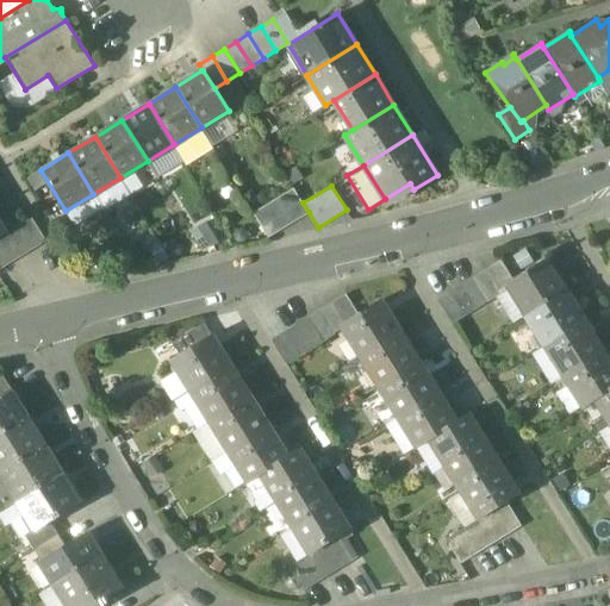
[(293,187),(253,212),(268,236),(309,212),(303,202),(293,187)]
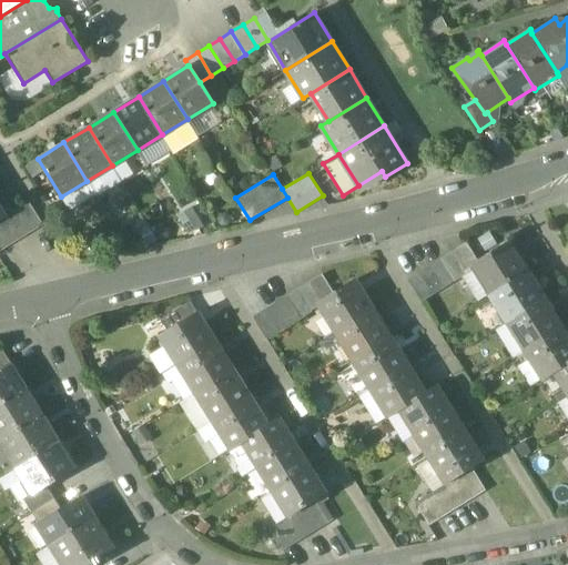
[(43,223),(29,201),(17,208),(31,231),(43,223)]
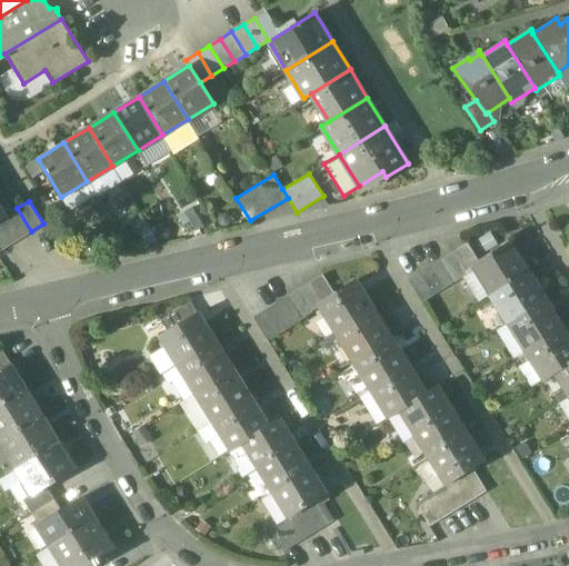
[(193,205),(181,210),(189,231),(202,226),(193,205)]
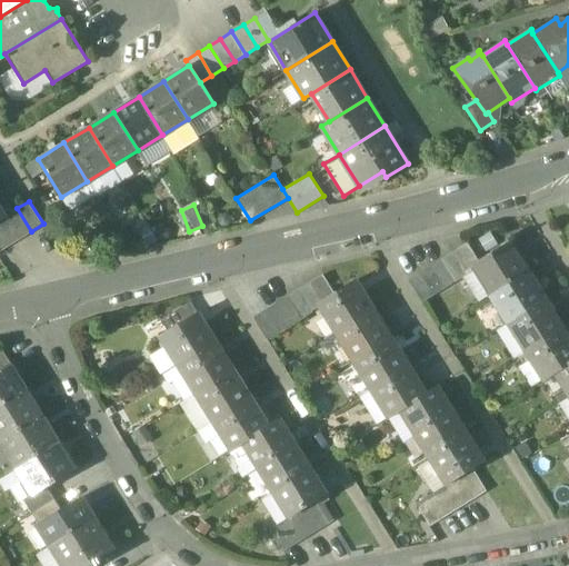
[(31,231),(17,208),(6,216),(20,238),(31,231)]
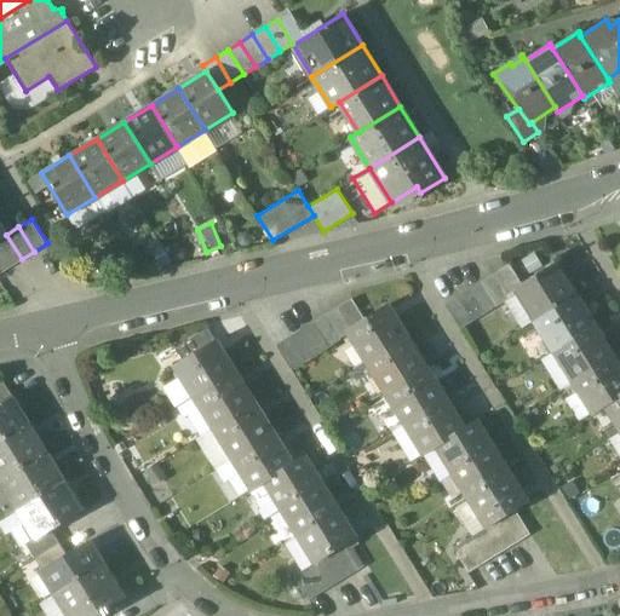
[(6,235),(0,237),(0,252),(9,266),(22,259),(6,235)]
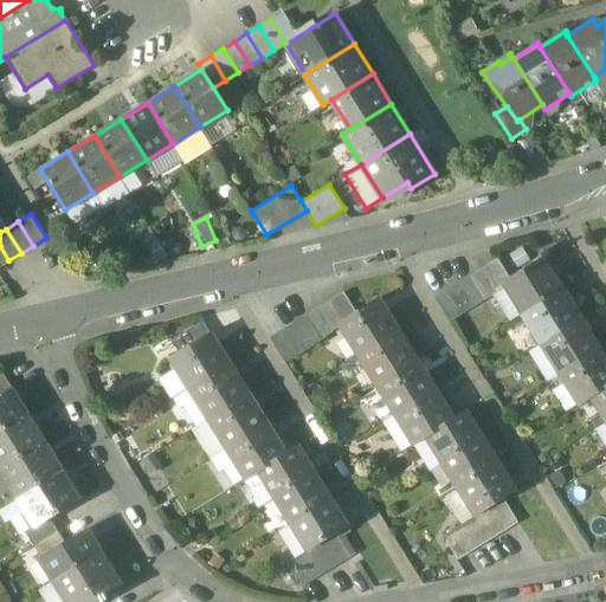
[(510,277),(498,257),(483,266),(496,289),(503,284),(503,282),(510,277)]
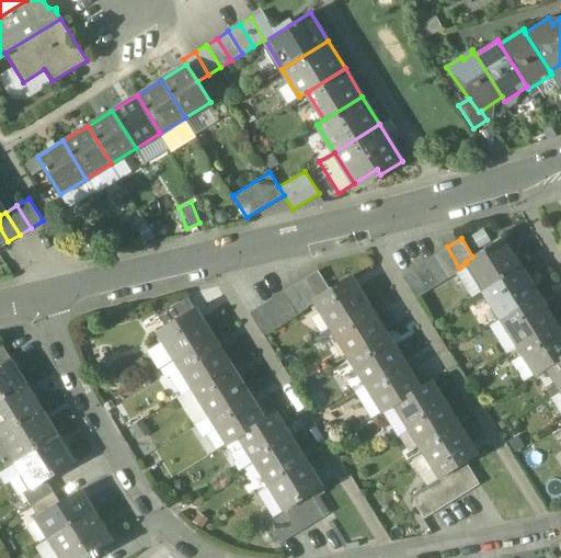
[(472,257),(466,261),(466,263),(483,289),(521,266),(503,238),(472,257)]
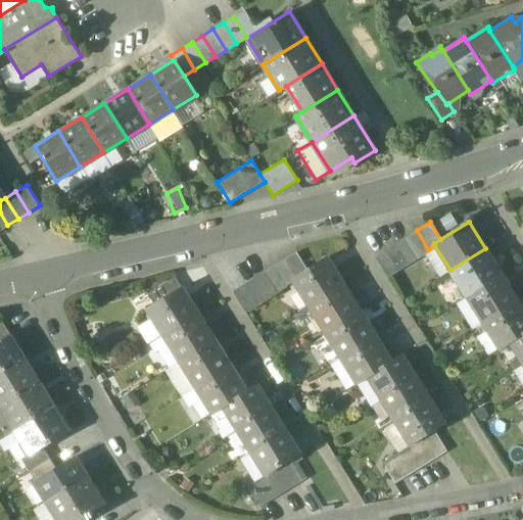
[(428,249),(417,230),(406,237),(419,257),(429,250),(428,249)]
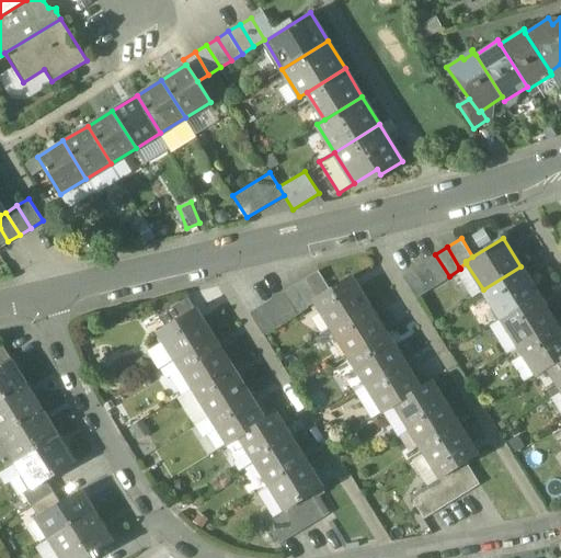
[(449,276),(435,254),(424,261),(438,283),(449,276)]
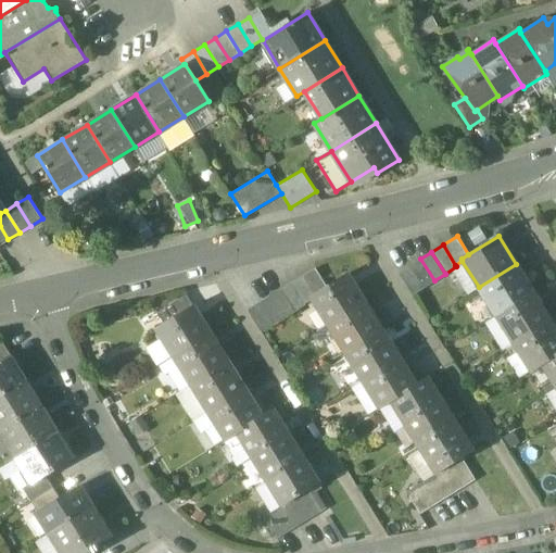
[(434,280),(420,259),(409,265),(424,288),(434,280)]
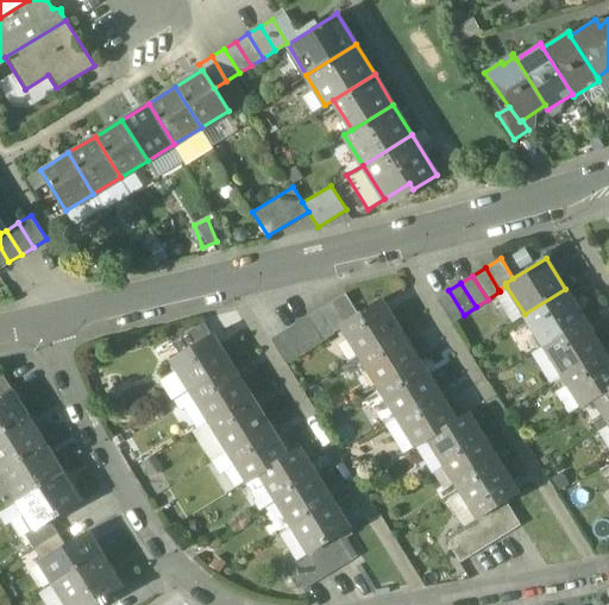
[(565,289),(525,314),(533,327),(537,325),(547,341),(584,319),(565,289)]
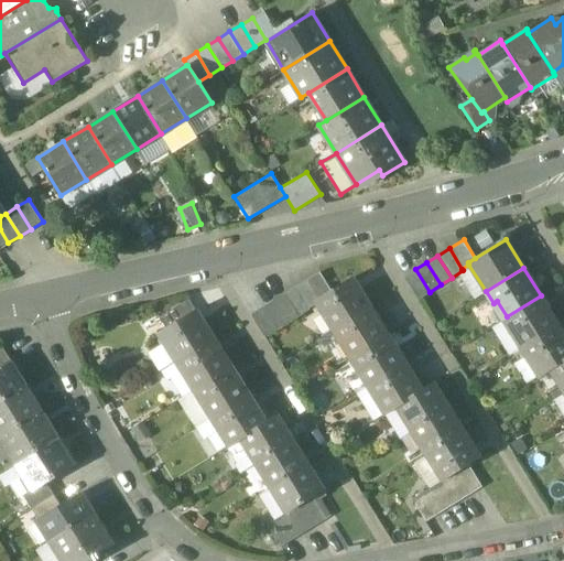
[(430,292),(415,269),(404,277),(418,299),(430,292)]
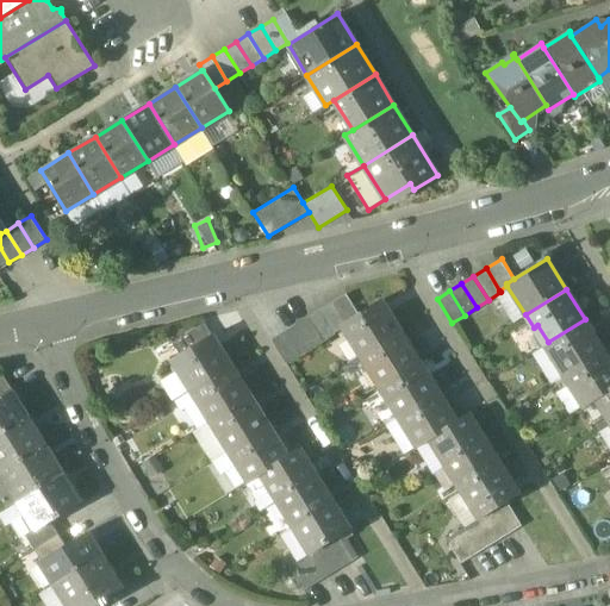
[(346,293),(332,301),(344,320),(358,312),(346,293)]
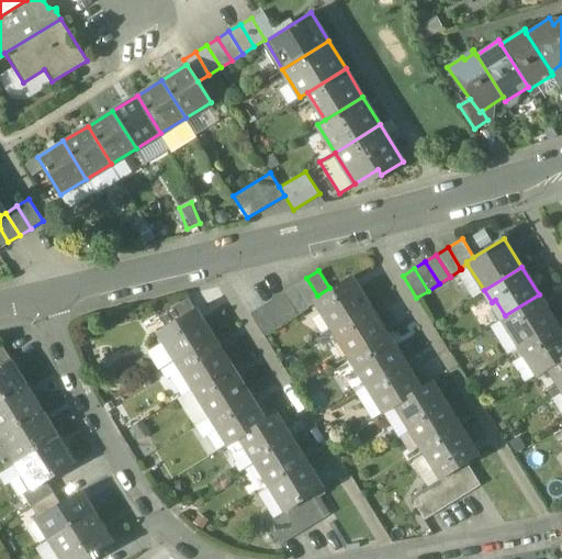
[(369,304),(351,275),(329,288),(317,295),(314,299),(315,301),(322,311),(325,309),(336,324),(369,304)]
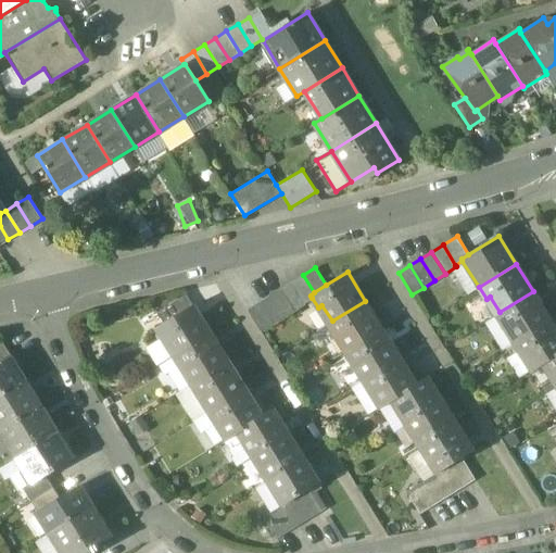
[(314,292),(303,275),(291,283),(304,303),(312,298),(311,296),(314,292)]
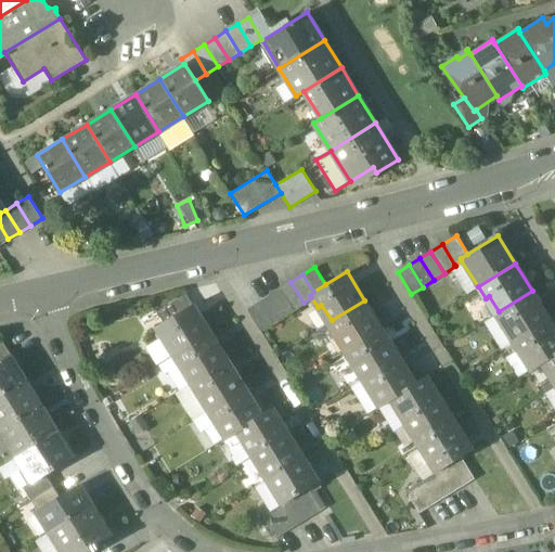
[(304,303),(291,282),(280,289),(294,310),(305,304),(304,303)]
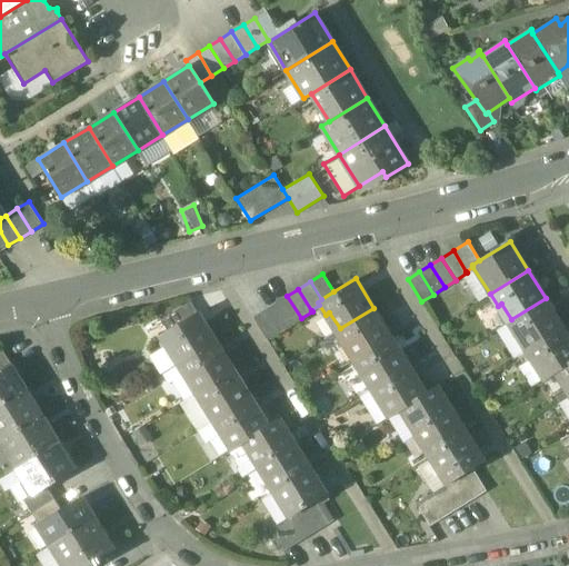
[(301,318),(287,296),(276,303),(290,325),(301,318)]
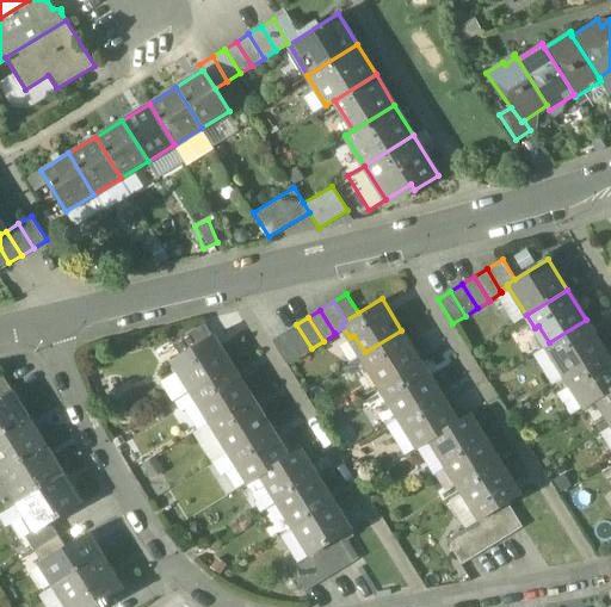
[(549,342),(545,345),(554,359),(557,355),(568,372),(605,351),(586,320),(549,342)]
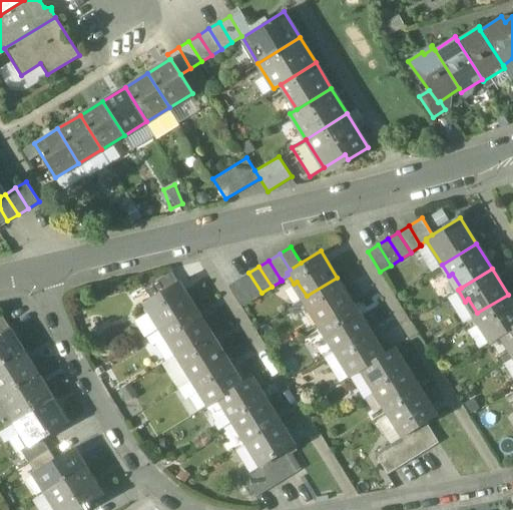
[(178,281),(171,271),(144,287),(150,297),(178,281)]
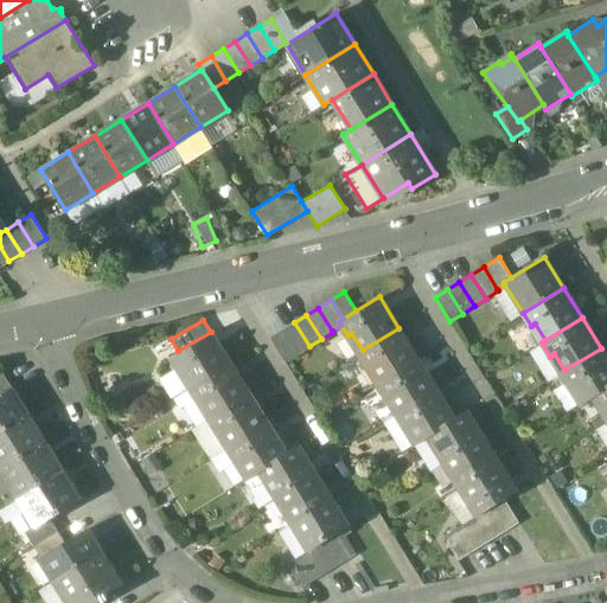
[(310,346),(294,322),(282,329),(296,353),(310,346)]
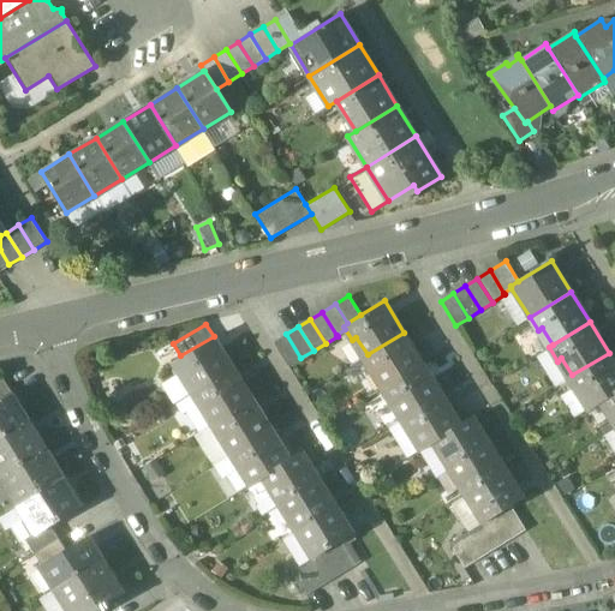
[(368,354),(363,358),(371,371),(376,369),(387,385),(423,363),(404,333),(368,354)]
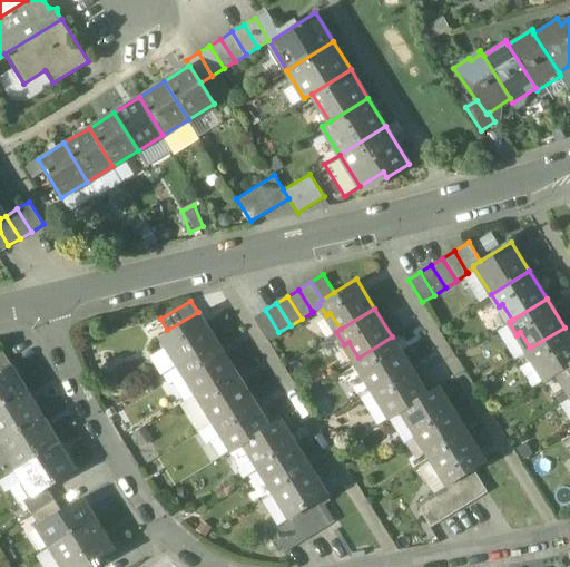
[(278,332),(265,310),(254,316),(267,340),(278,332)]
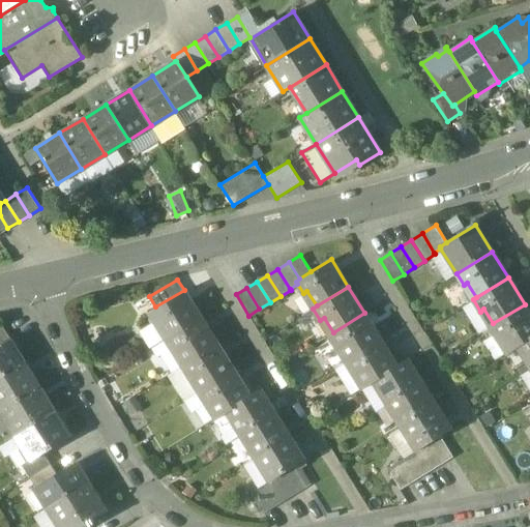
[(149,312),(154,321),(142,328),(153,346),(166,339),(201,317),(184,290),(155,306),(149,312)]
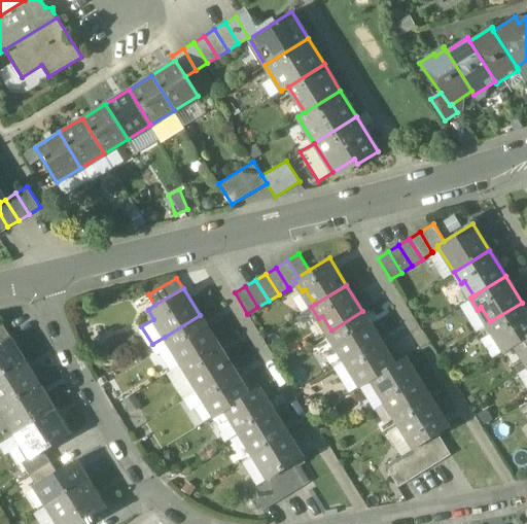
[(490,321),(487,324),(494,336),(498,334),(507,348),(517,342),(526,335),(526,311),(522,303),(490,321)]
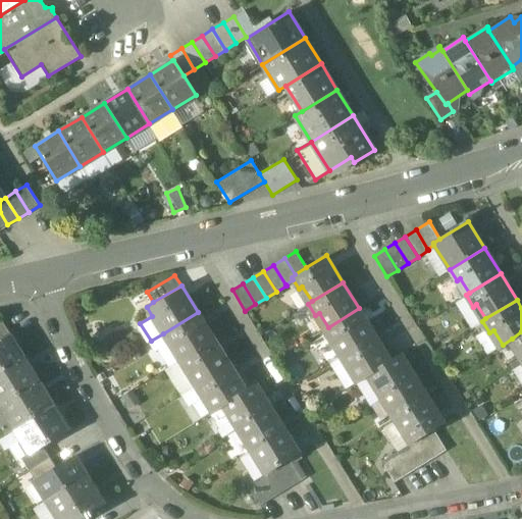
[(328,327),(324,329),(341,355),(375,333),(359,308),(328,327)]
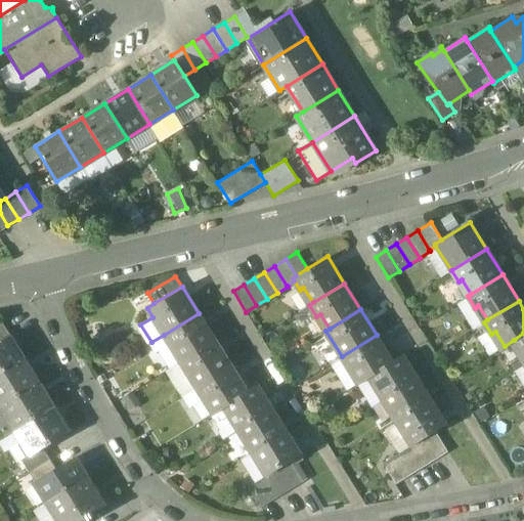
[(199,313),(164,335),(170,345),(174,343),(184,358),(215,339),(199,313)]
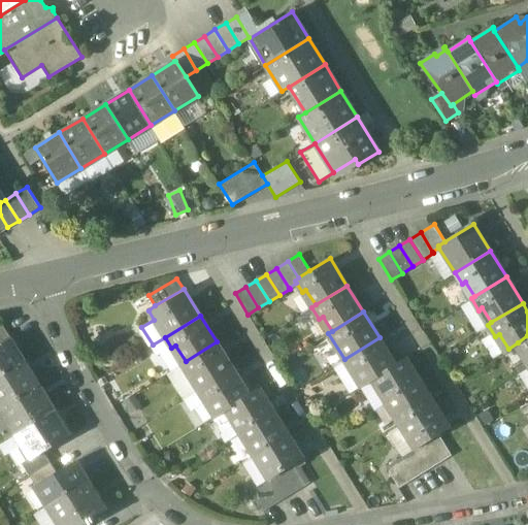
[(0,322),(0,340),(9,335),(0,322)]
